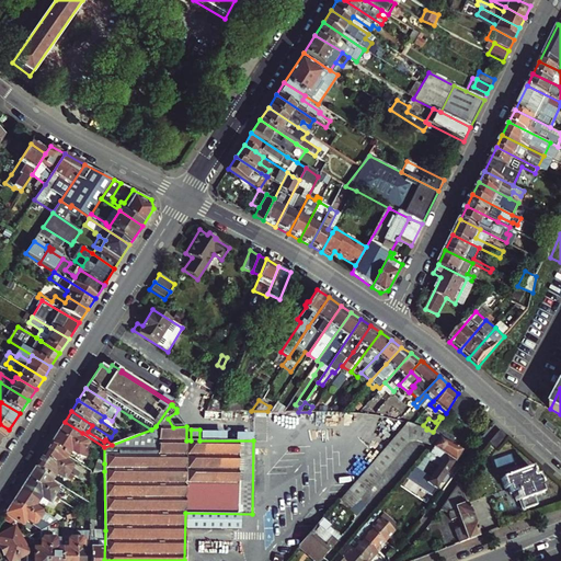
[(65,422),(56,434),(89,453),(90,450),(86,446),(87,445),(86,442),(79,438),(82,433),(65,422)]
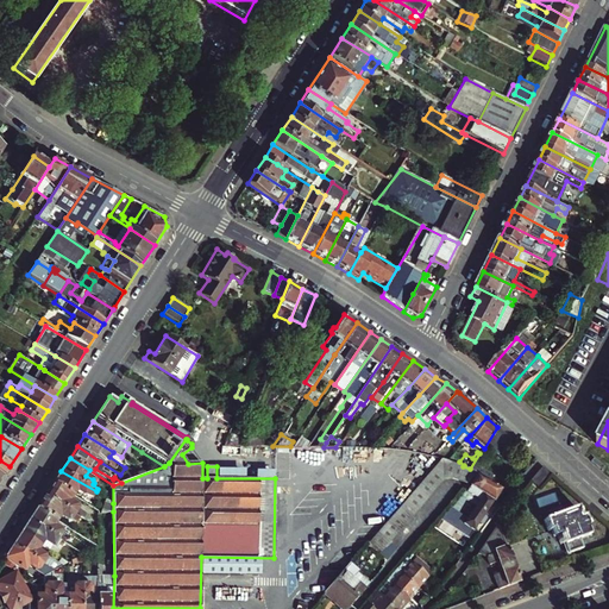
[(451,478),(466,484),(473,475),(476,470),(470,469),(463,466),(441,458),(366,545),(377,554),(444,479),(451,478)]
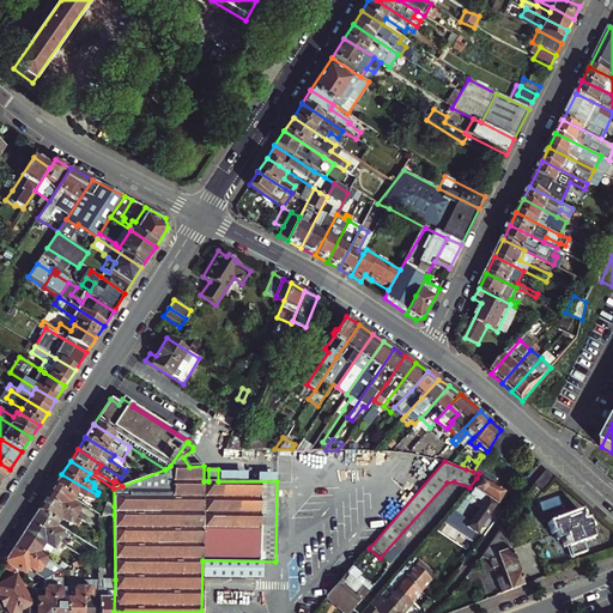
[(0,479),(2,481),(10,469),(0,463),(0,479)]
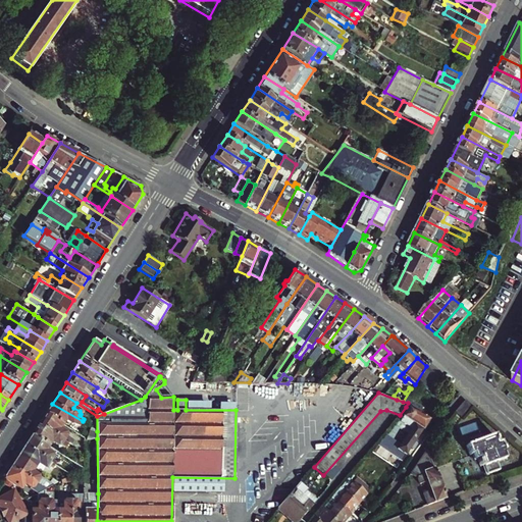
[(465,400),(455,412),(462,418),(472,406),(465,400)]
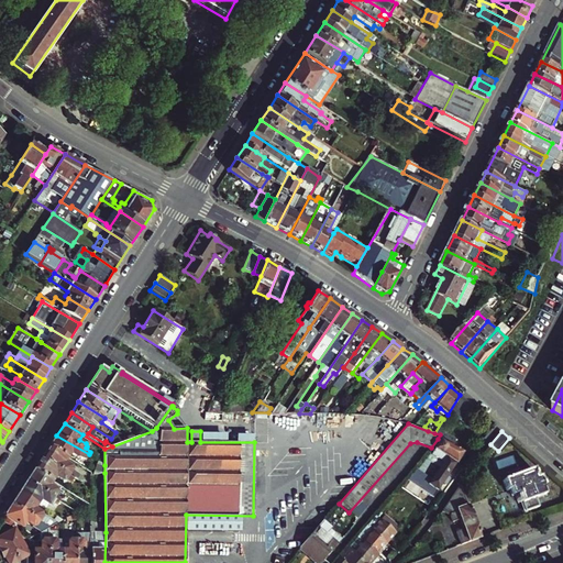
[(89,454),(56,435),(50,446),(68,459),(72,453),(78,456),(80,455),(81,454),(87,457),(89,454)]
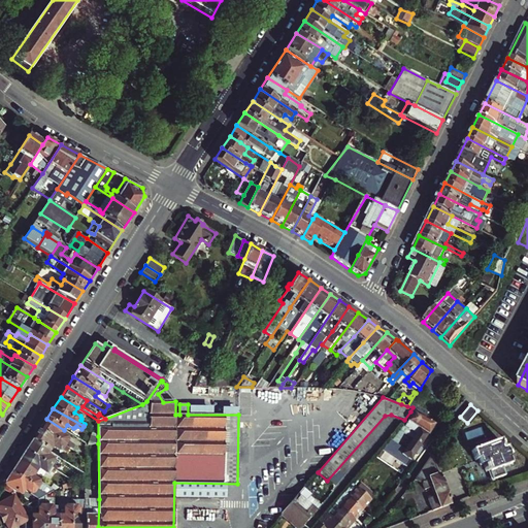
[(420,427),(428,434),(435,425),(418,411),(415,415),(410,411),(404,420),(397,428),(402,431),(413,436),(420,427)]
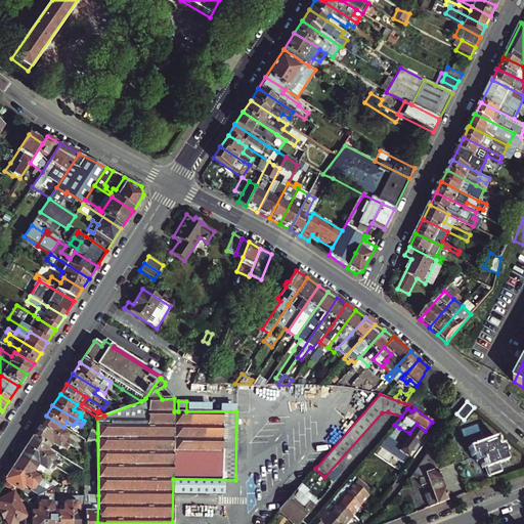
[(39,427),(70,445),(78,450),(81,445),(74,441),(73,443),(68,440),(69,438),(67,435),(60,431),(63,427),(46,416),(39,427)]
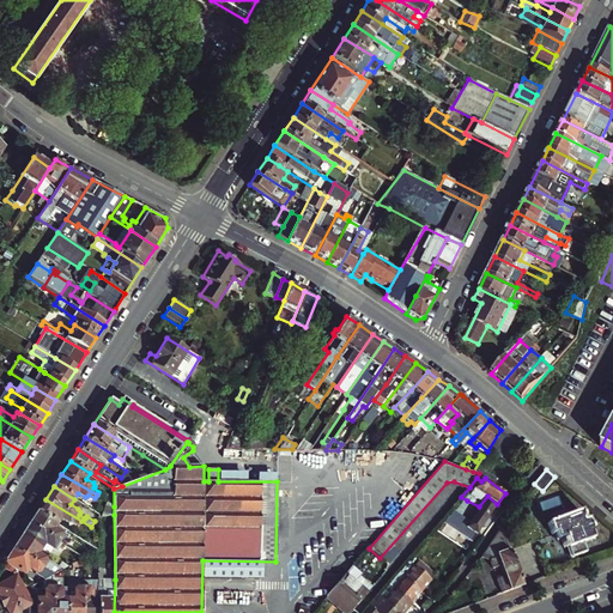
[(453,510),(447,516),(463,527),(466,525),(475,532),(480,525),(483,527),(485,526),(489,521),(489,519),(486,517),(497,504),(487,496),(479,507),(468,520),(457,513),(453,510)]
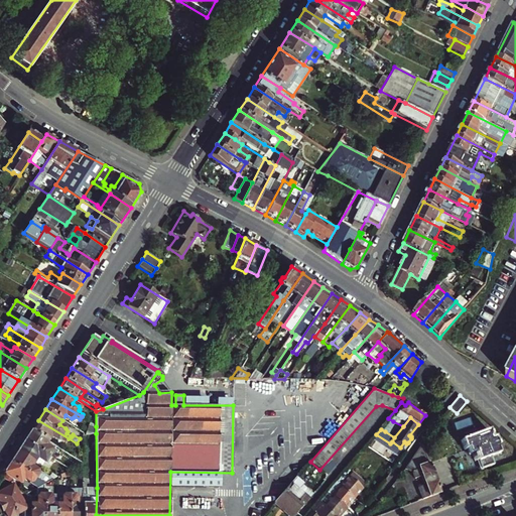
[(381,429),(385,431),(393,421),(388,418),(381,429)]
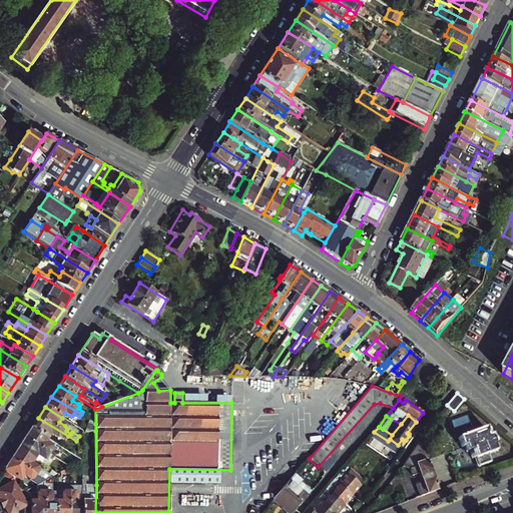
[(38,418),(31,428),(48,439),(51,434),(58,438),(61,438),(62,436),(66,439),(68,436),(38,418)]
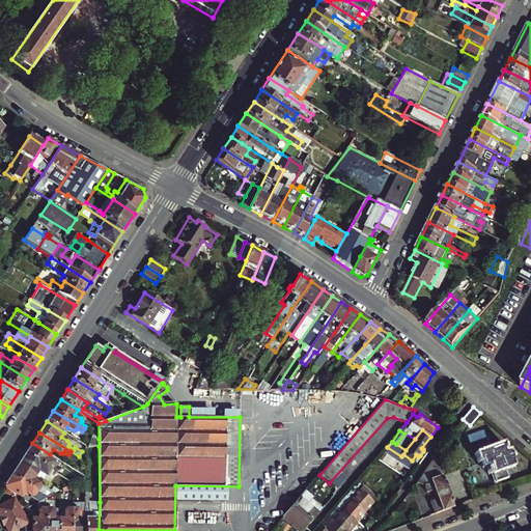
[(86,446),(99,446),(99,439),(93,435),(86,446)]
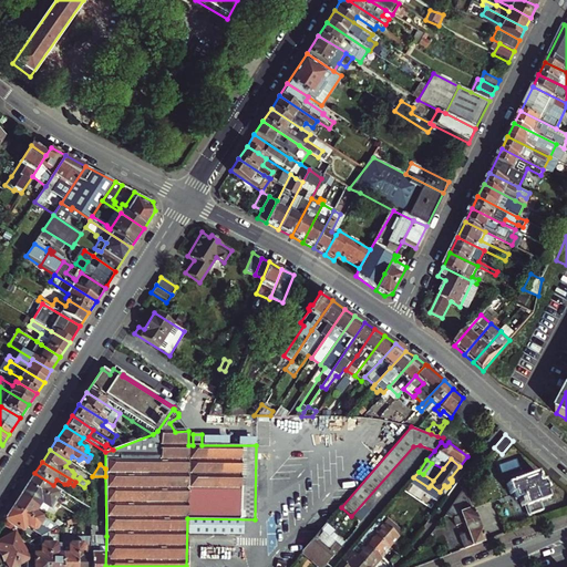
[(538,472),(508,483),(513,494),(522,491),(531,515),(545,509),(542,501),(552,496),(545,480),(542,481),(538,472)]
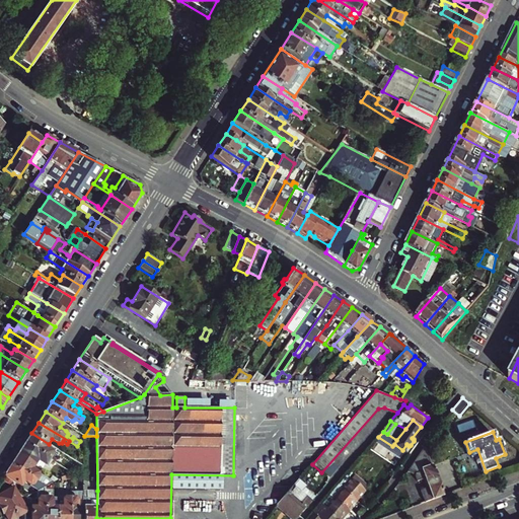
[(49,444),(31,433),(24,444),(55,462),(56,460),(52,457),(53,455),(53,452),(46,448),(49,444)]
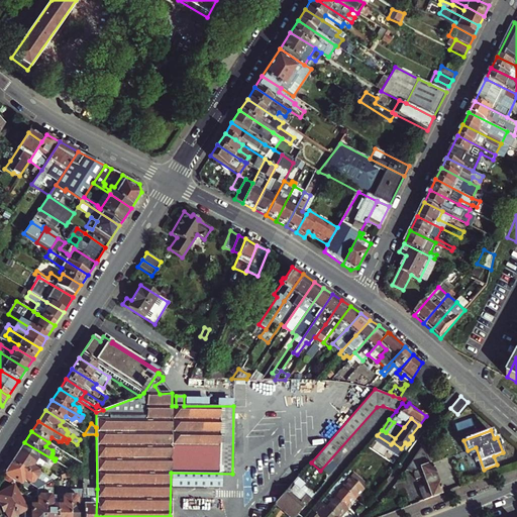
[(24,442),(18,452),(34,463),(37,458),(53,469),(56,464),(67,473),(70,472),(55,460),(24,442)]
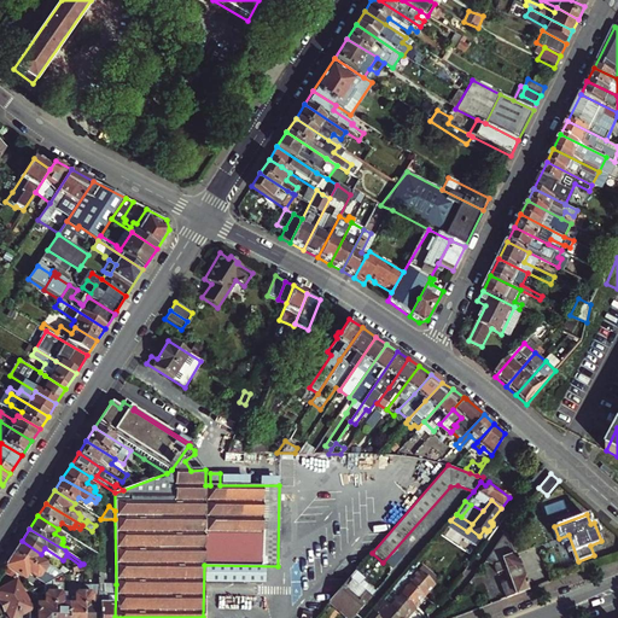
[(529,589),(506,532),(503,536),(487,560),(494,565),(497,572),(506,570),(509,579),(501,583),(506,598),(529,589)]
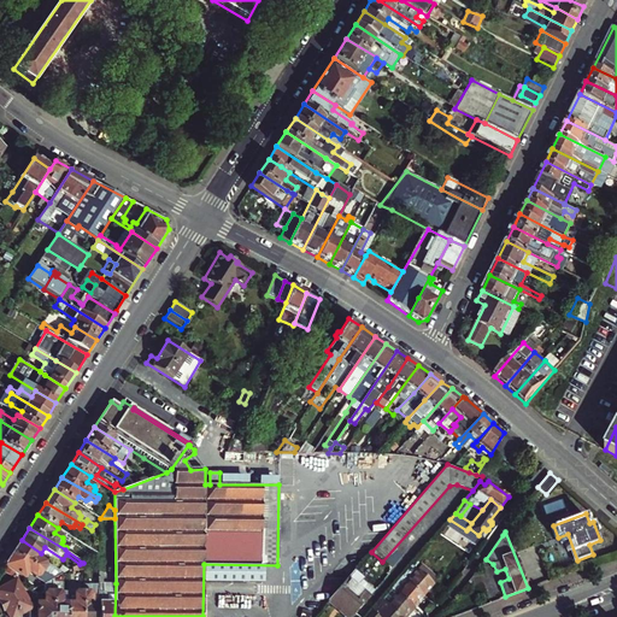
[(41,553),(22,540),(13,552),(54,579),(63,574),(64,574),(46,563),(45,563),(37,558),(41,553)]
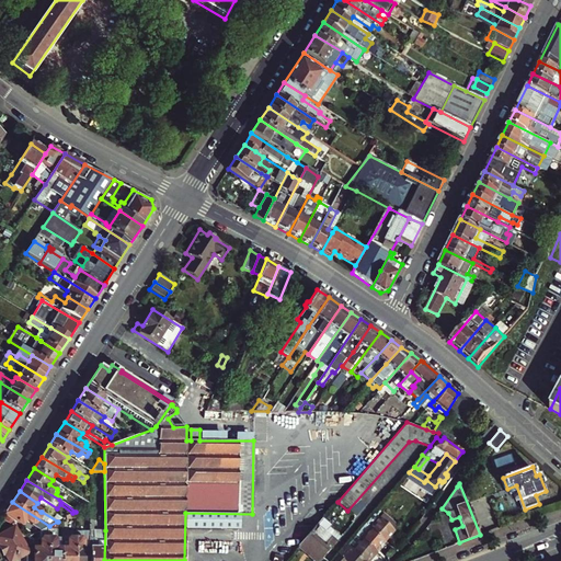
[(49,526),(12,502),(4,514),(23,526),(26,522),(42,530),(49,527),(49,526)]
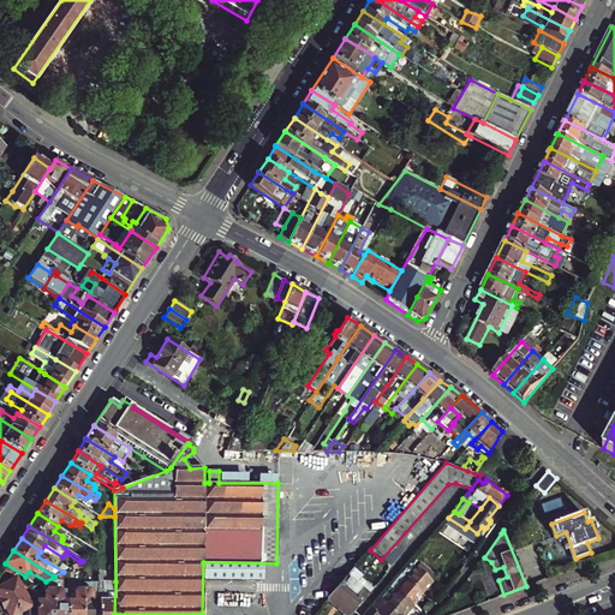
[(415,559),(410,563),(416,569),(421,563),(415,559)]
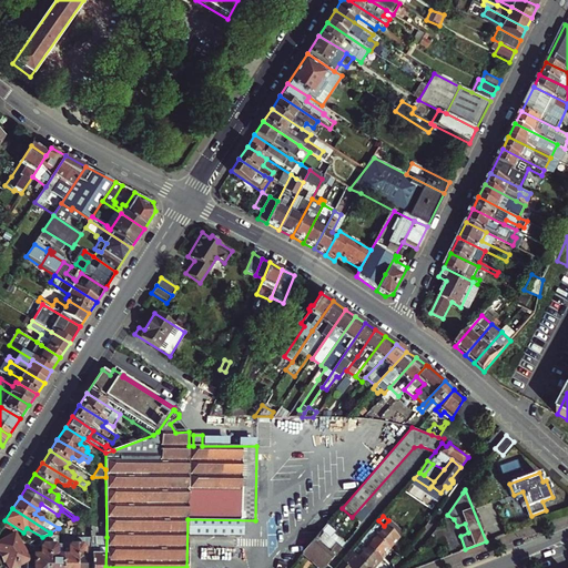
[(397,537),(384,526),(378,520),(369,531),(389,549),(398,538),(397,537)]
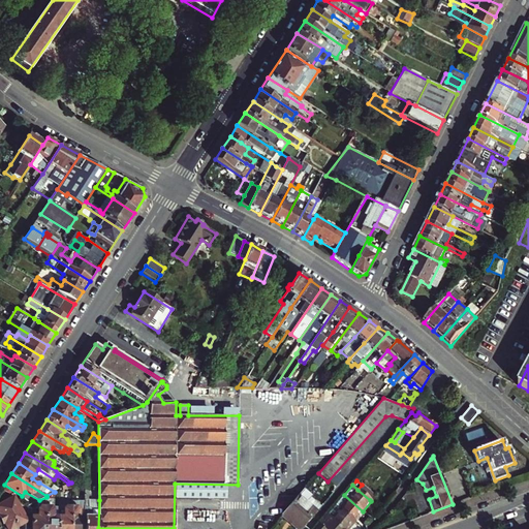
[(362,485),(358,490),(370,500),(374,495),(362,485)]
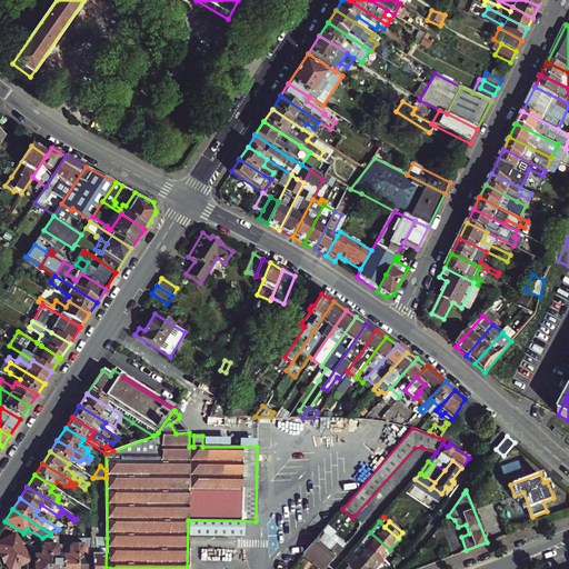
[(302,555),(319,568),(323,568),(341,549),(330,540),(333,536),(333,531),(327,527),(302,555)]
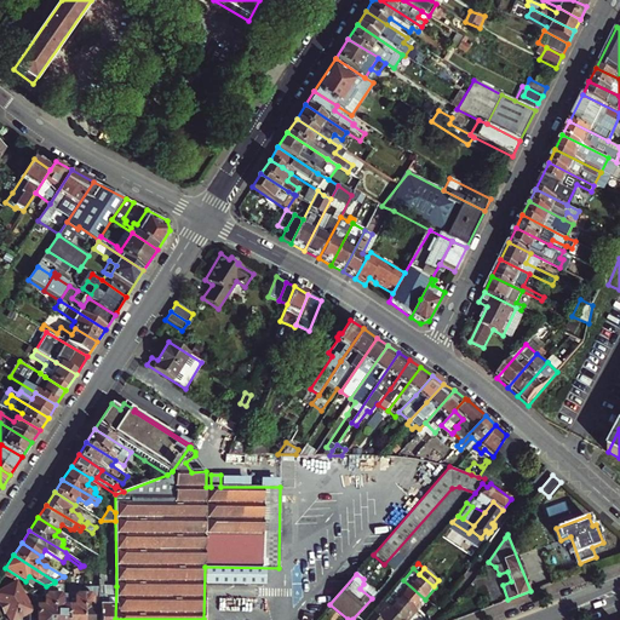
[(55,583),(52,619),(67,619),(68,607),(62,607),(62,597),(63,597),(63,577),(55,581),(55,583)]
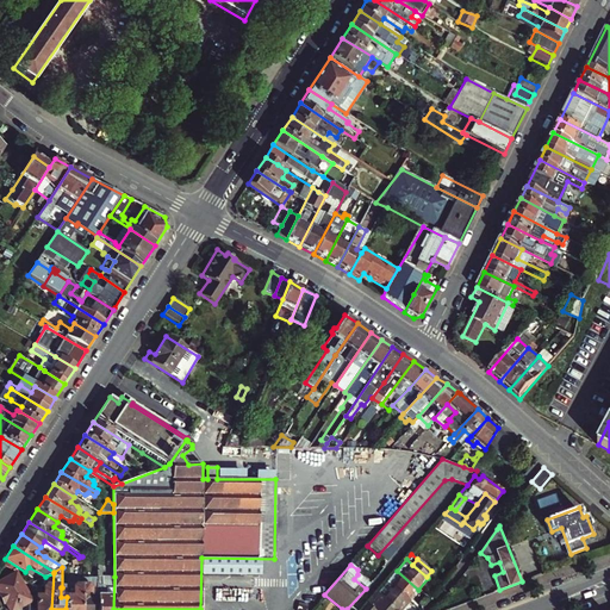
[(98,571),(98,597),(97,609),(113,609),(114,577),(110,577),(110,586),(103,586),(103,577),(101,577),(101,571),(98,571)]
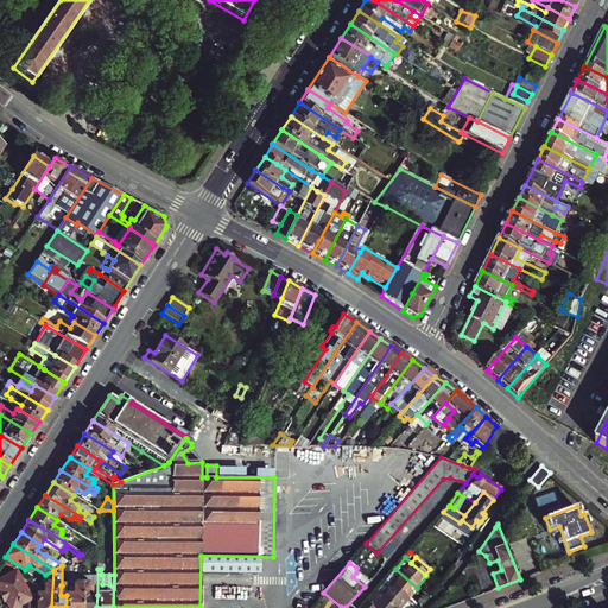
[(407,599),(417,588),(396,569),(386,581),(407,599)]
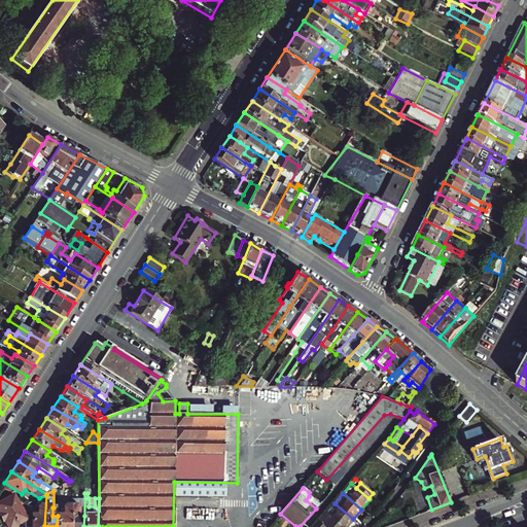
[(13,495),(0,502),(0,513),(7,526),(13,526),(25,521),(13,495)]
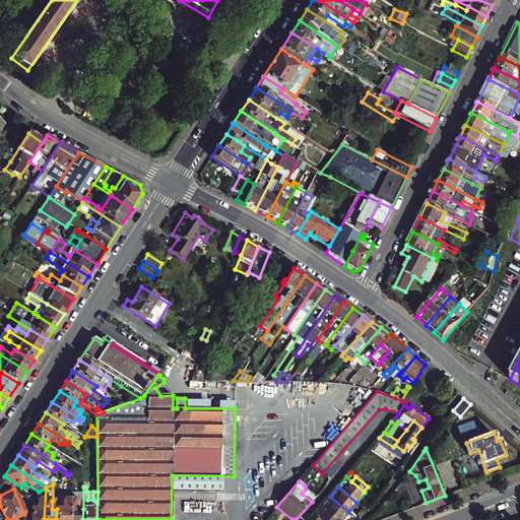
[(31,519),(44,519),(46,489),(39,492),(36,494),(38,511),(33,511),(33,514),(31,519)]
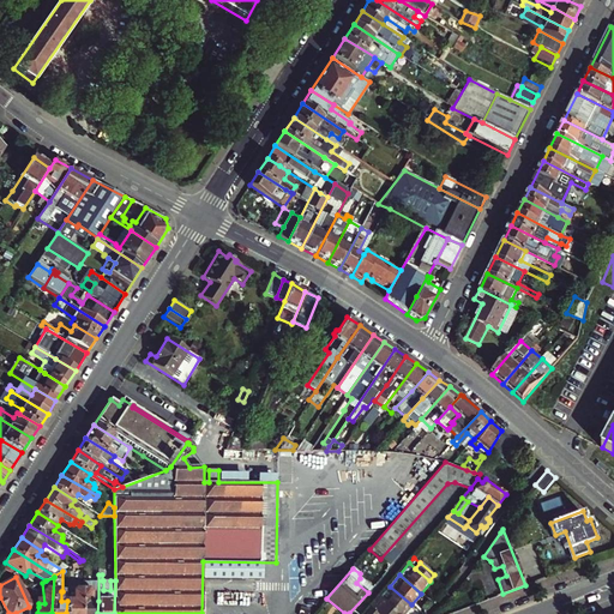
[(372,588),(360,578),(356,583),(368,593),(372,588)]
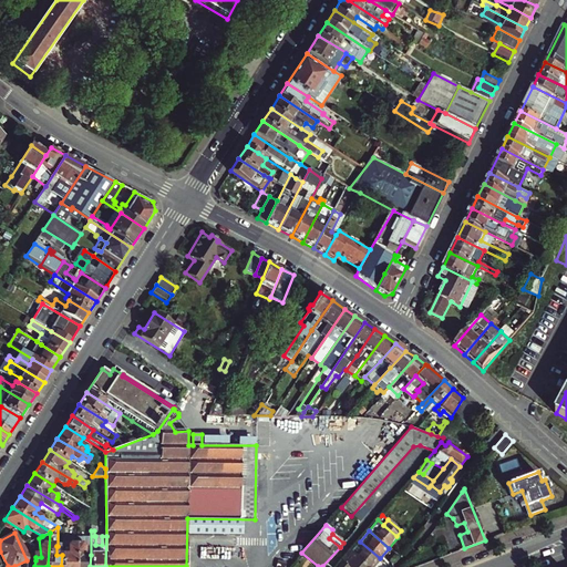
[(62,555),(61,566),(76,566),(76,538),(70,538),(69,548),(68,554),(62,555)]
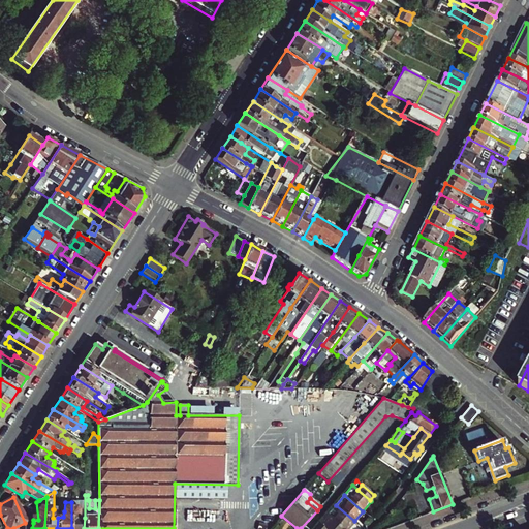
[(71,502),(71,528),(84,528),(85,518),(80,518),(80,510),(75,507),(75,502),(71,502)]
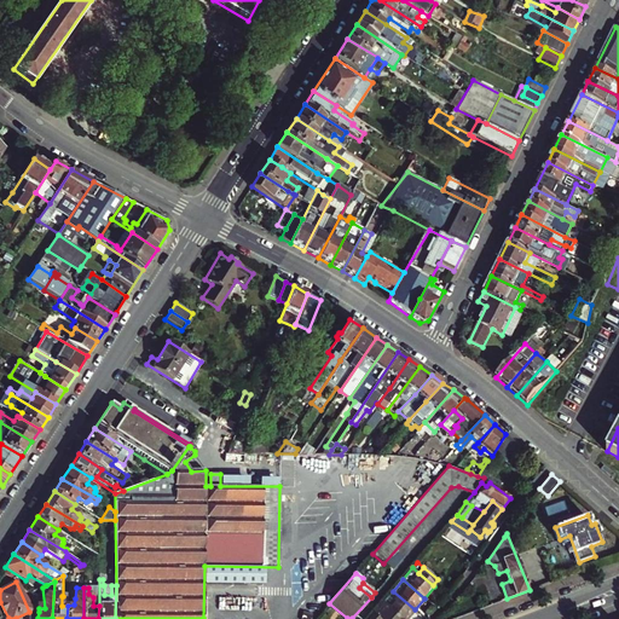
[(405,618),(415,609),(393,591),(383,602),(401,618),(405,618)]
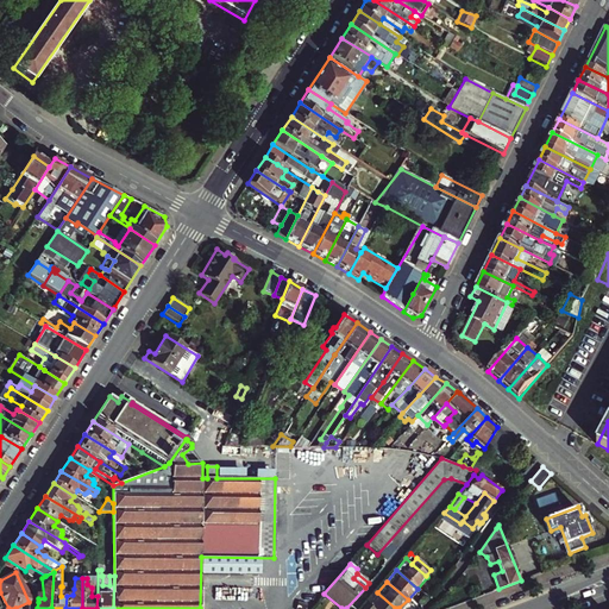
[(374,608),(395,608),(377,592),(368,603),(374,608)]
